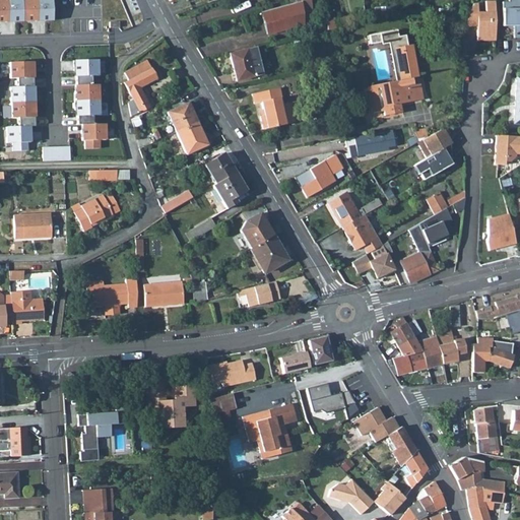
[(52,0),(0,0),(0,22),(53,22),(52,0)]
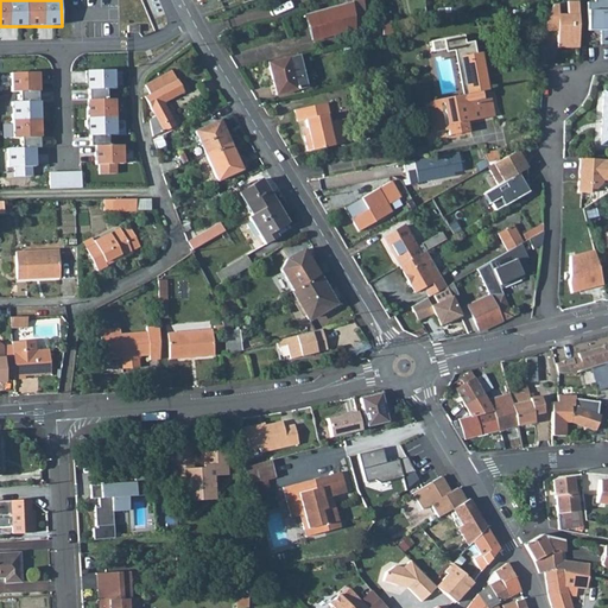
[(359,0),(352,2),(354,27),(365,25),(362,0),(359,0)]
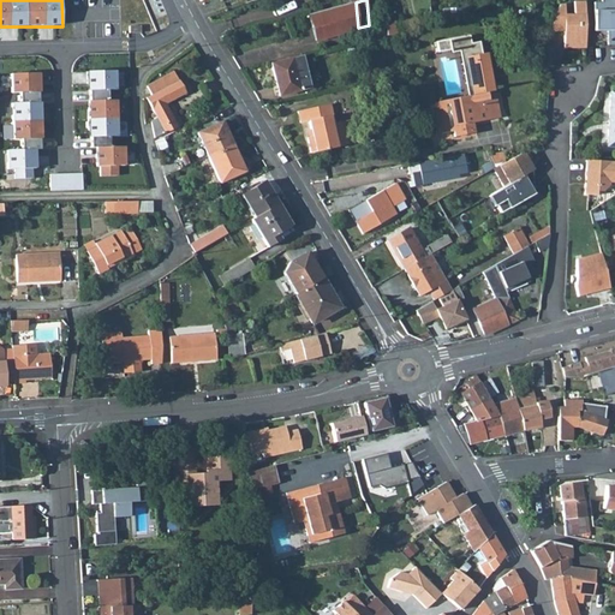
[(562,3),(557,3),(551,15),(550,29),(563,29),(563,46),(585,46),(584,0),(573,0),(573,13),(563,13),(562,3)]
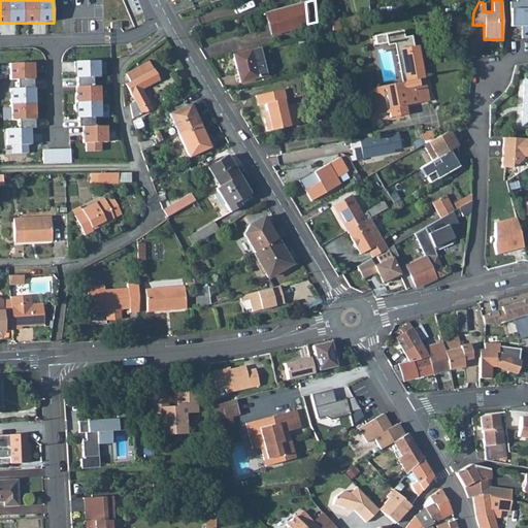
[(527,0),(516,0),(516,1),(509,1),(509,26),(521,25),(521,37),(527,37),(527,0)]
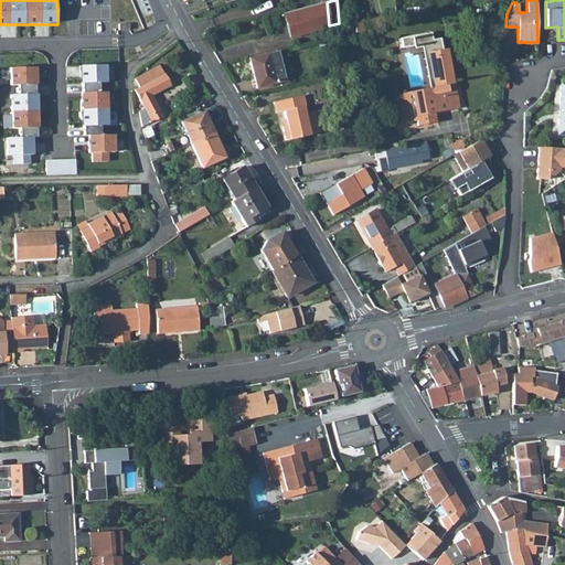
[(284,13),(289,38),(290,38),(326,28),(330,27),(329,25),(327,2),(284,13)]
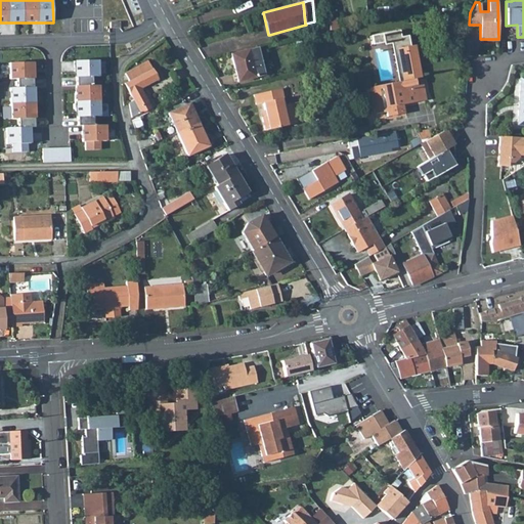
[(401,104),(421,101),(421,99),(424,98),(422,89),(424,88),(423,84),(416,85),(413,79),(421,77),(416,48),(410,49),(407,35),(400,37),(399,30),(372,35),(373,44),(390,41),(394,40),(402,81),(398,82),(369,87),(375,114),(386,112),(387,117),(403,114),(401,104)]
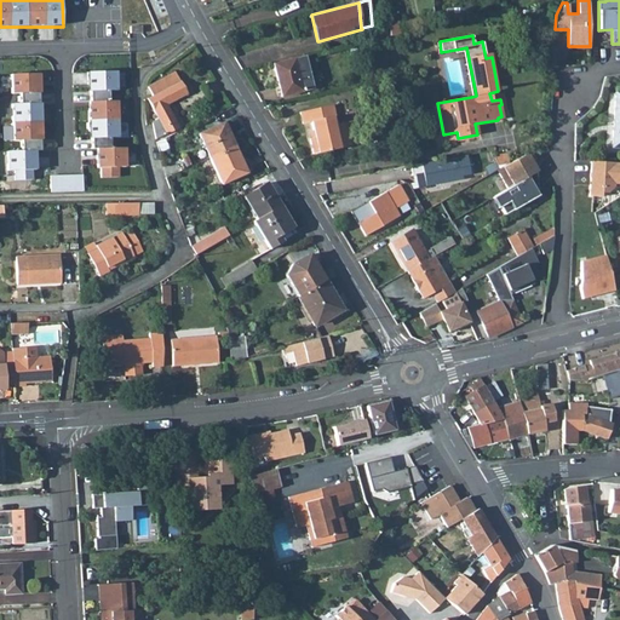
[(466,47),(461,49),(471,97),(476,96),(466,47)]
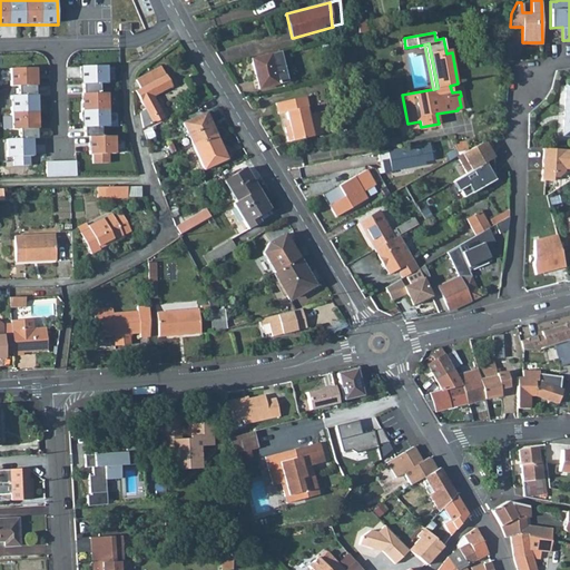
[(251,59),(257,89),(286,81),(279,52),(251,59)]
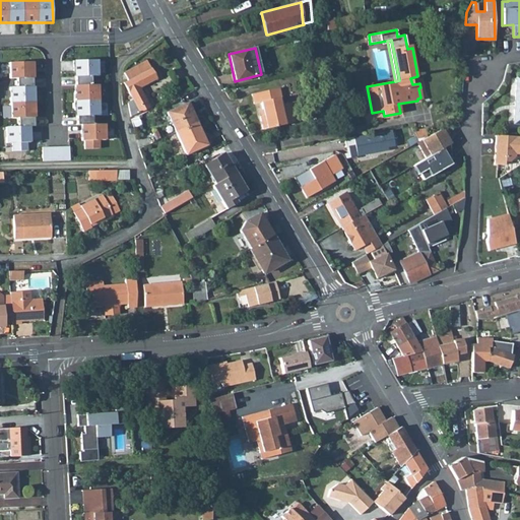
[(100,60),(74,60),(74,77),(100,77),(100,60)]
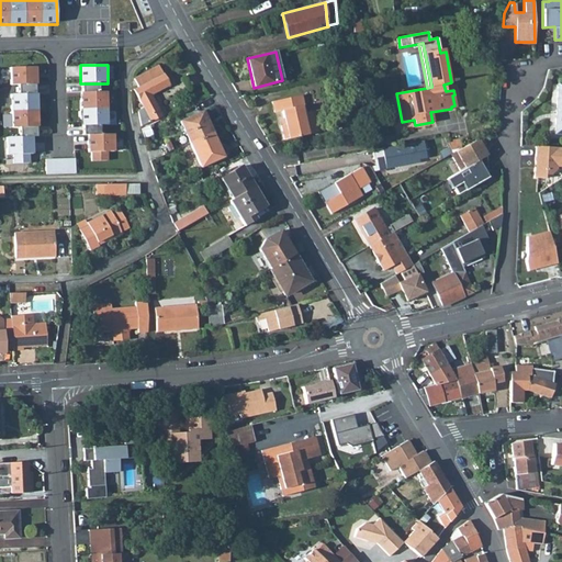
[(138,87),(163,74),(158,66),(134,78),(138,87)]
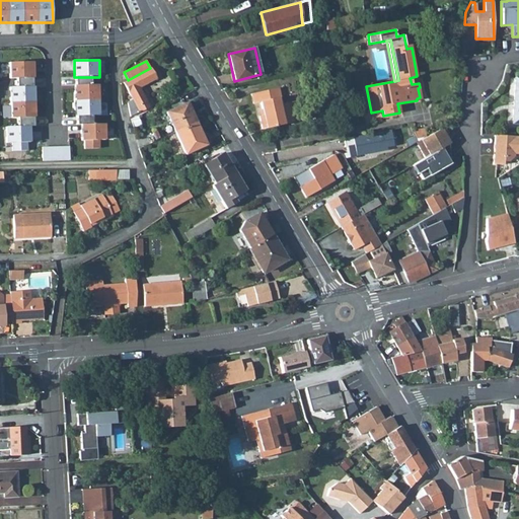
[(33,62),(8,63),(9,79),(33,78),(33,62)]
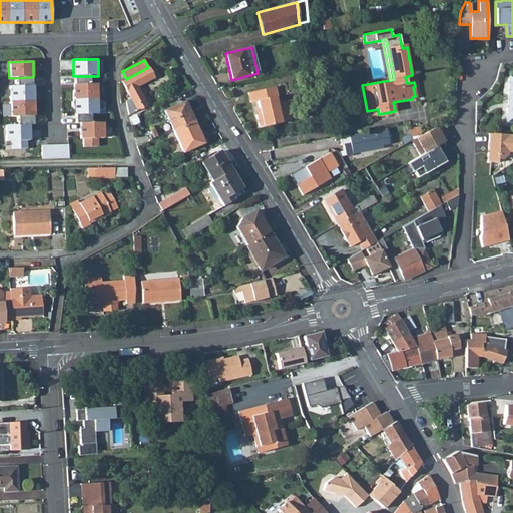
[(154,78),(148,67),(126,79),(122,81),(130,97),(125,100),(125,101),(128,115),(146,105),(137,87),(154,78)]
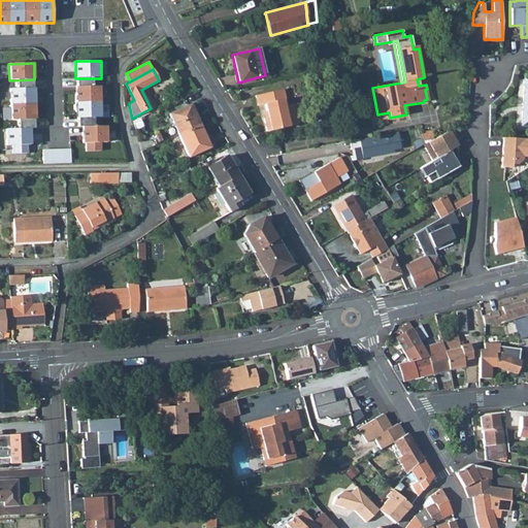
[(101,87),(75,87),(76,119),(101,119),(101,87)]
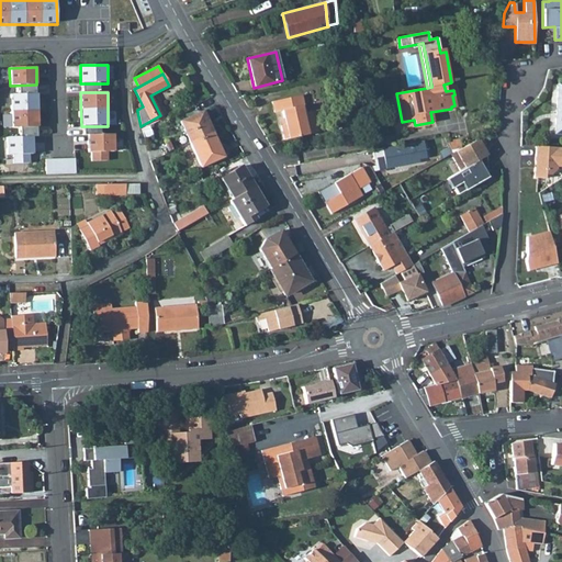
[(38,93),(11,94),(11,128),(40,127),(38,93)]
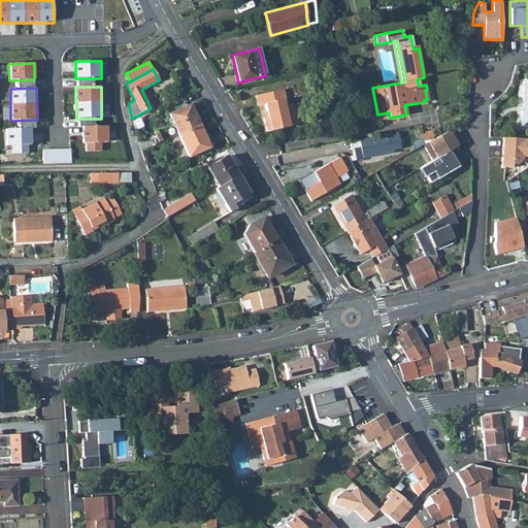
[(264,118),(267,131),(298,124),(294,104),(286,106),(283,89),(256,95),(258,105),(264,103),(267,117),(264,118)]
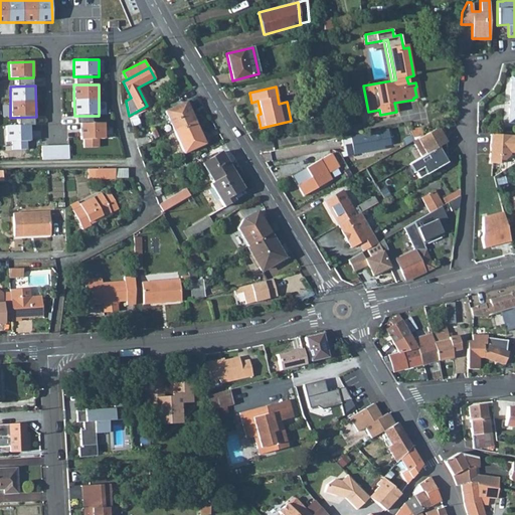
[(174,131),(194,122),(185,103),(165,112),(174,131)]
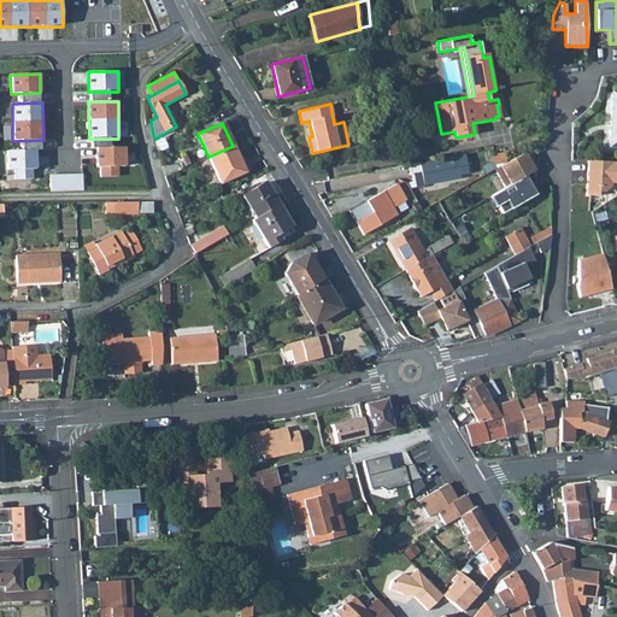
[(209,157),(221,183),(245,172),(233,146),(209,157)]
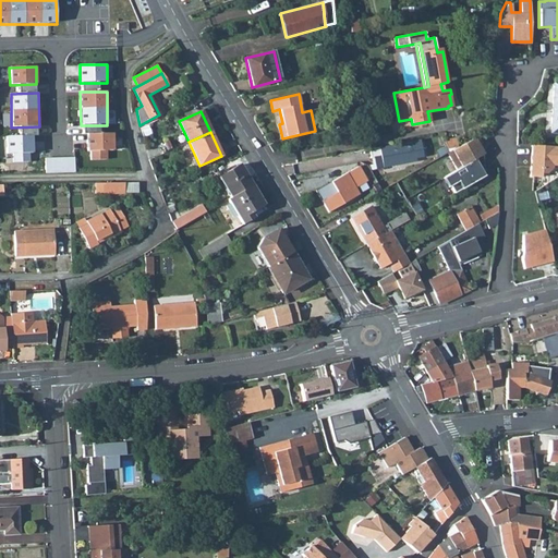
[(113,133),(87,133),(87,152),(91,152),(91,160),(108,160),(108,152),(114,152),(113,133)]
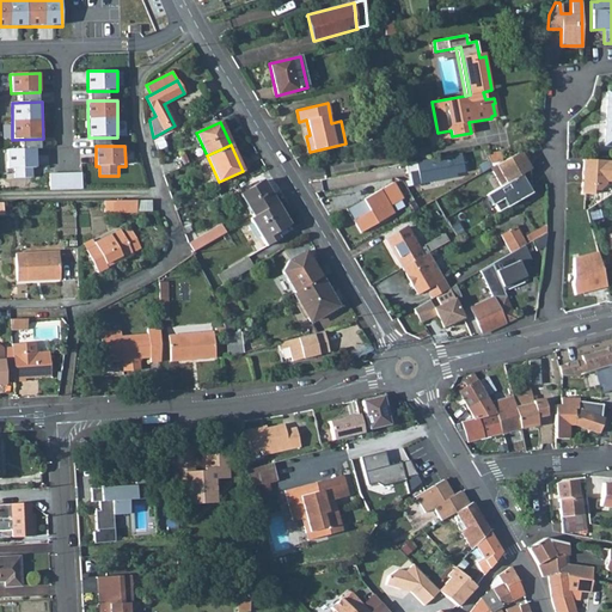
[(36,150),(6,150),(7,169),(13,169),(14,179),(32,178),(32,167),(37,167),(36,150)]
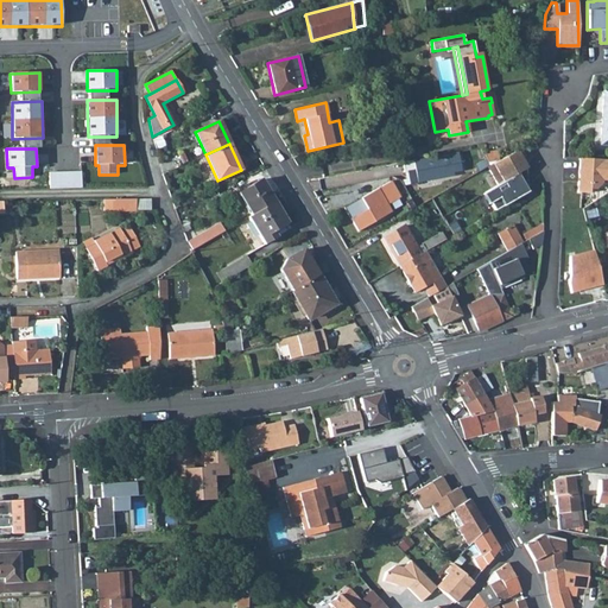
[(520,149),(488,166),(489,170),(485,173),(493,188),(511,178),(526,169),(523,163),(520,159),(523,158),(525,157),(520,149)]
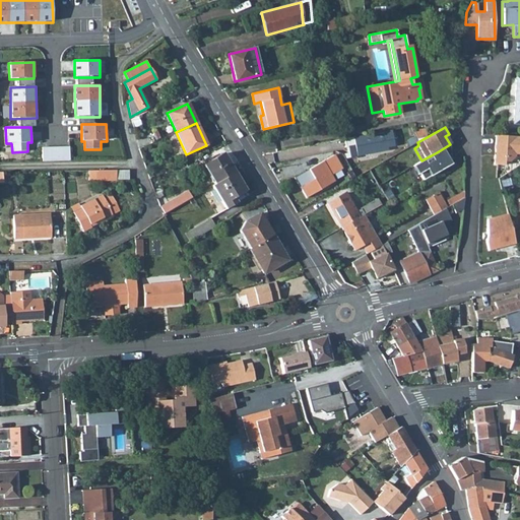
[(391,130),(344,138),(345,146),(354,145),(356,155),(388,150),(387,147),(394,146),(391,130)]
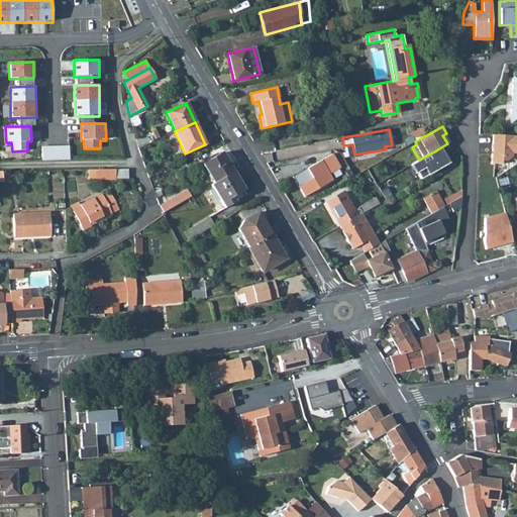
[(516,135),(492,134),(491,149),(493,151),(493,153),(491,153),(491,164),(501,164),(501,161),(506,161),(511,156),(511,153),(516,153),(516,152),(516,135)]
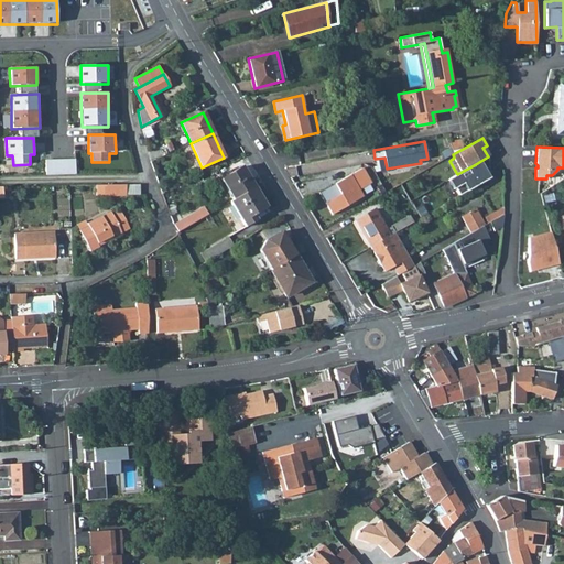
[(485,171),(488,156),(474,165),(478,174),(485,171)]
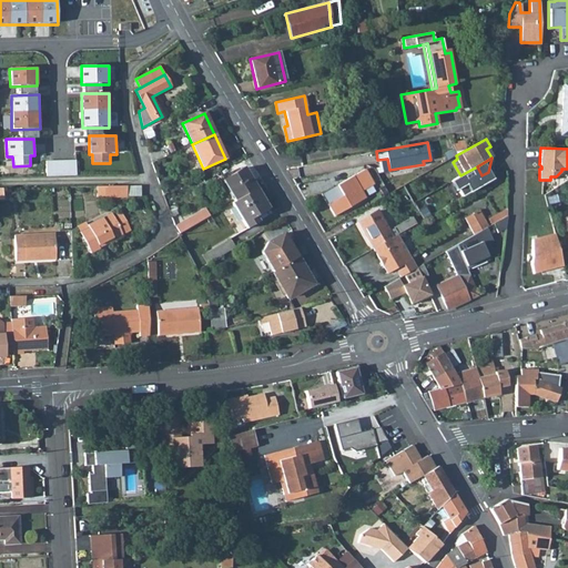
[(79,160),(46,161),(46,176),(79,175),(79,160)]
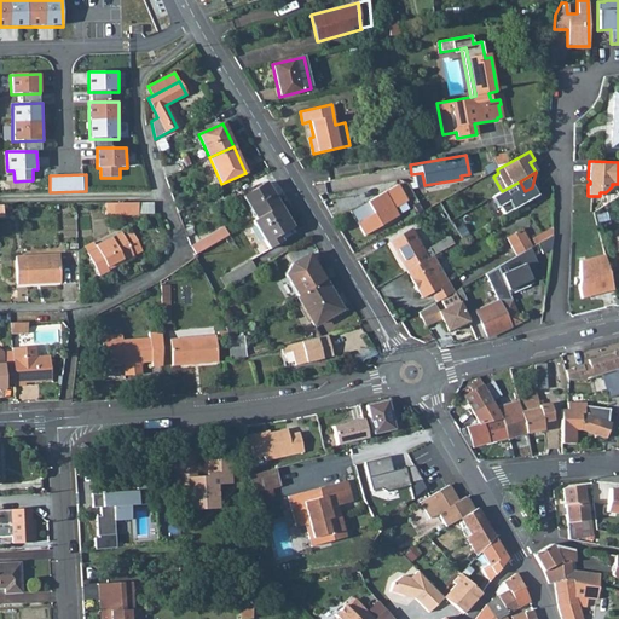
[(502,191),(492,196),(503,215),(537,196),(532,187),(525,191),(520,181),(502,191)]
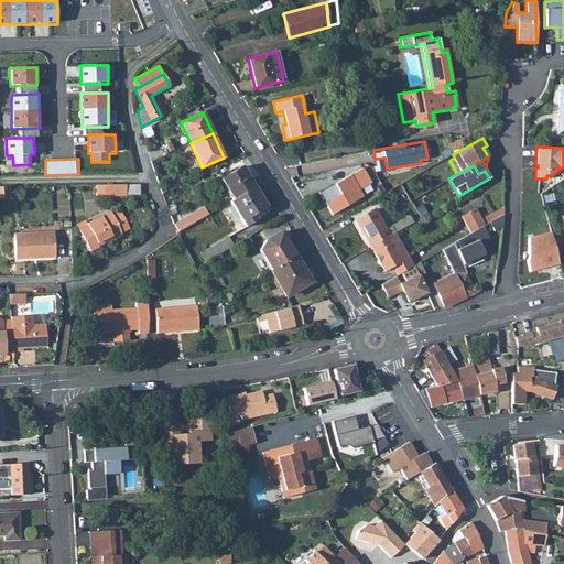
[(232,199),(255,187),(242,166),(220,180),(232,199)]
